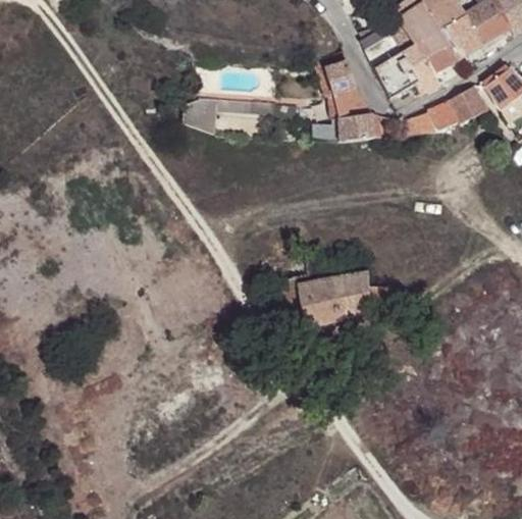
[(403,0),(396,6),(402,14),(423,1),(429,10),(445,0),(403,0)]
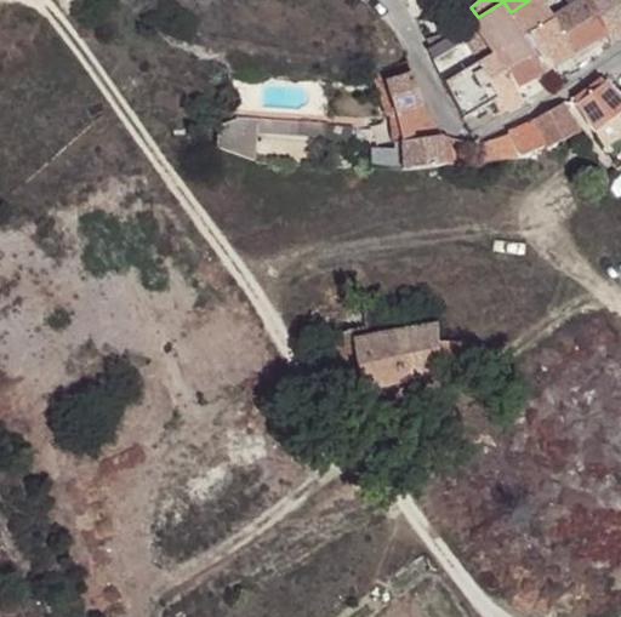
[(529,0),(511,12),(524,34),(553,17),(542,0),(529,0)]
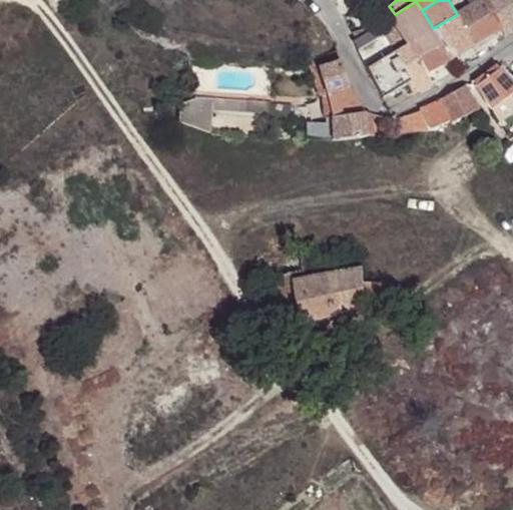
[(469,0),(473,5),(457,14),(476,48),(489,39),(486,35),(500,27),(503,25),(487,0),(469,0)]
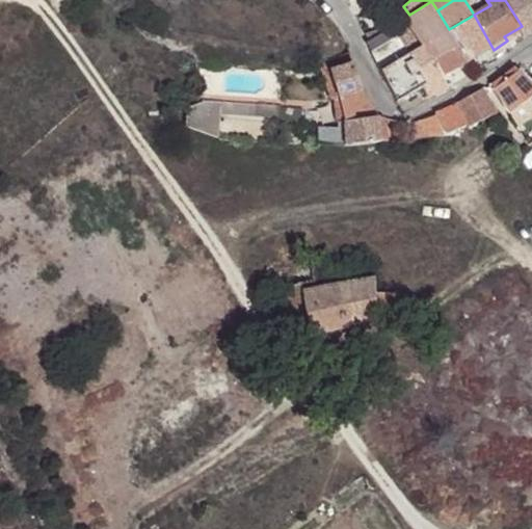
[(505,0),(522,26),(519,28),(521,32),(522,34),(531,28),(531,0),(505,0)]
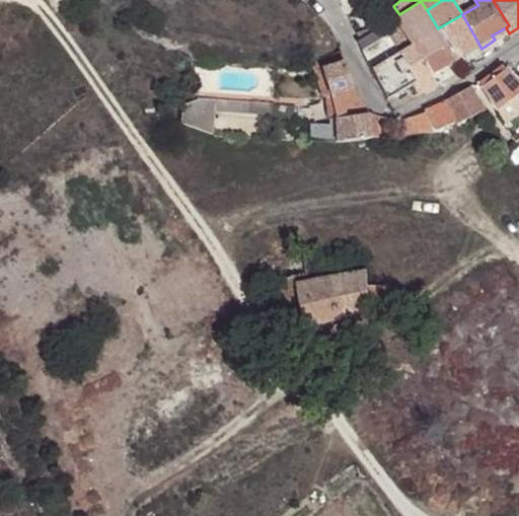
[(399,14),(394,18),(412,44),(430,71),(455,56),(438,28),(427,10),(421,1),(399,14)]
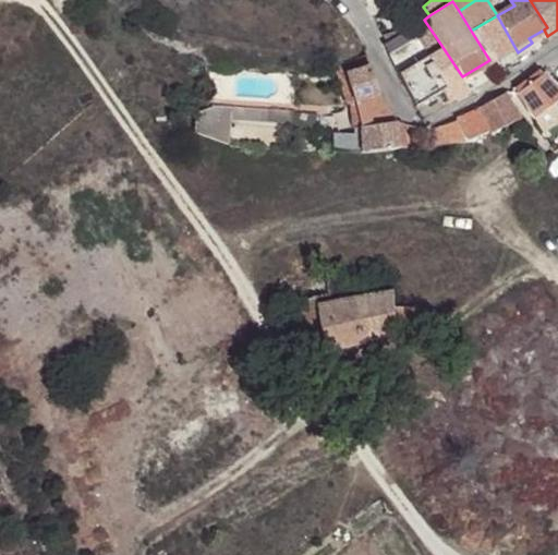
[(497,15),(471,31),(489,60),(501,53),(509,69),(523,61),(520,56),(518,52),(497,15)]
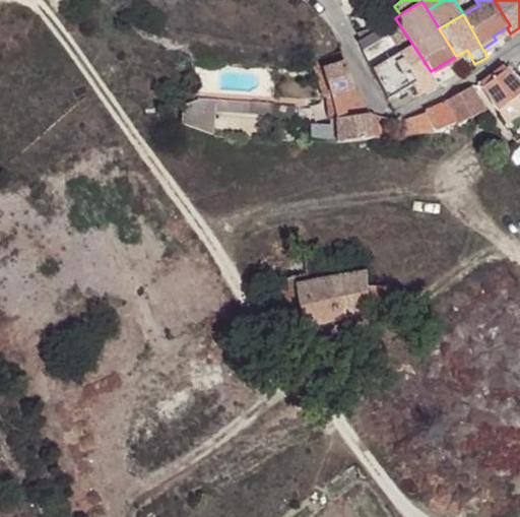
[(395,18),(384,25),(388,34),(398,52),(399,52),(412,44),(395,18)]
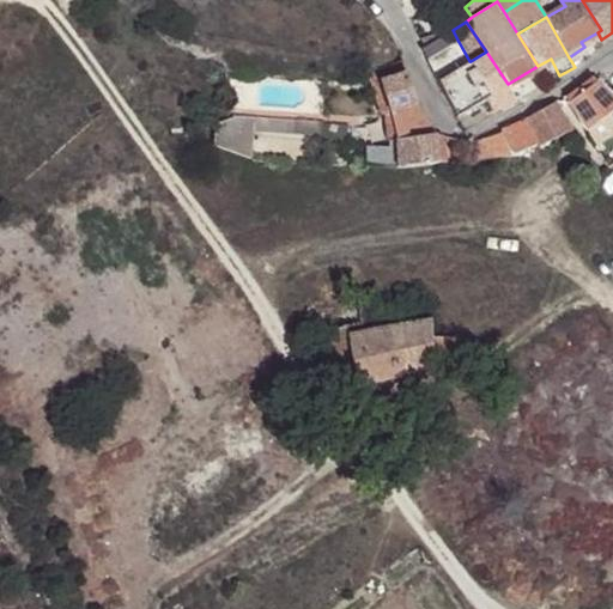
[(598,32),(581,42),(584,47),(600,37),(598,32)]
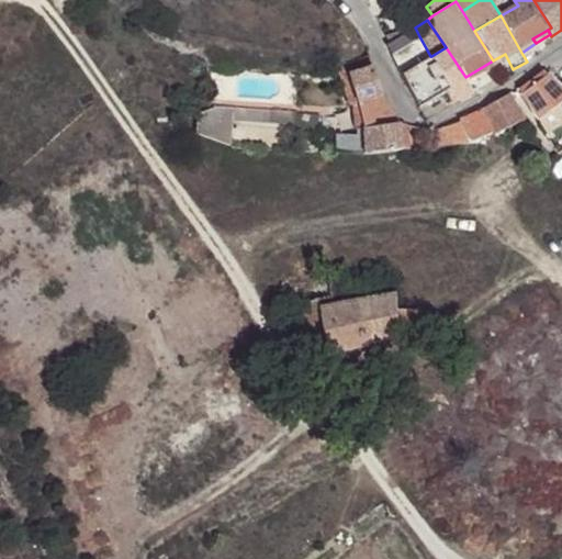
[(419,36),(392,54),(419,105),(422,104),(447,90),(449,87),(431,56),(430,56),(419,36)]
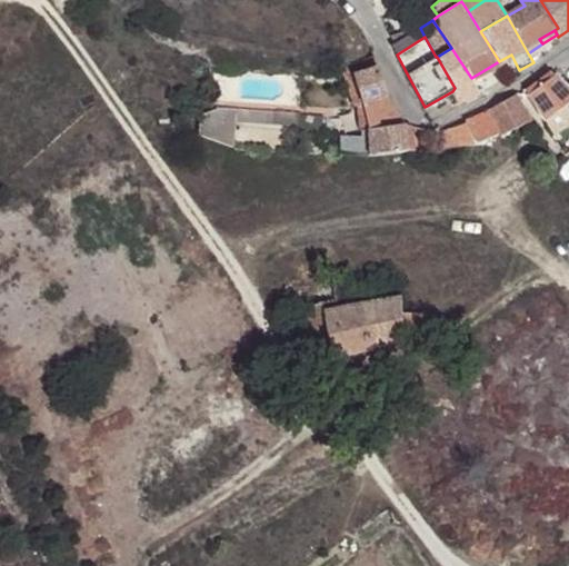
[(451,48),(437,57),(455,88),(452,91),(457,101),(479,91),(471,78),(451,48)]
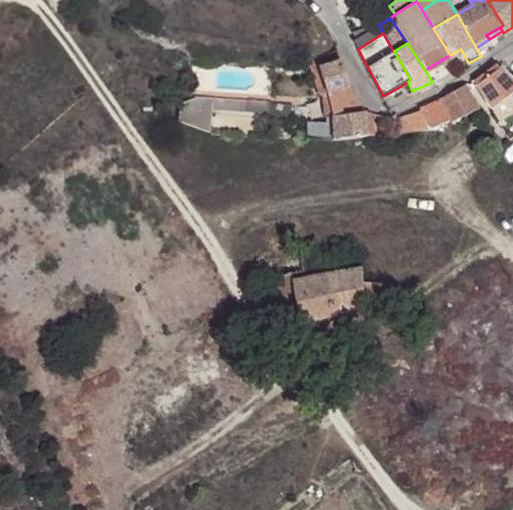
[(319,65),(328,92),(334,115),(334,120),(334,137),(369,134),(365,110),(350,85),(342,59),(339,49),(312,59),(314,64),(319,65)]
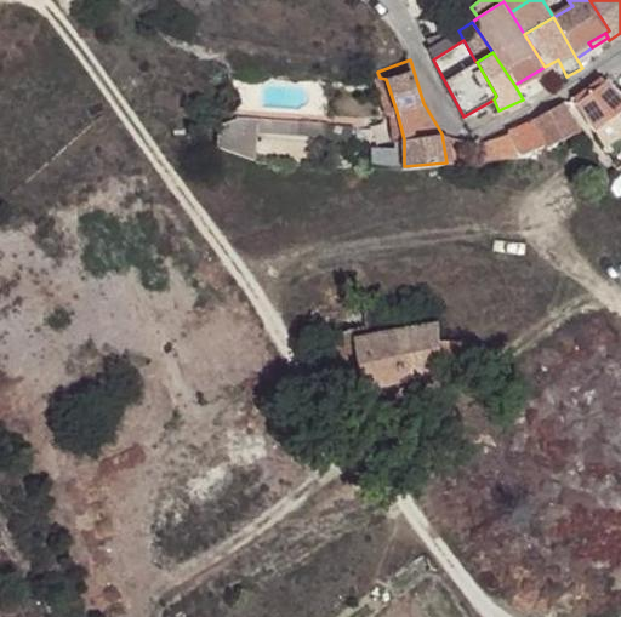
[(380,78),(375,76),(387,114),(391,113),(394,141),(404,140),(397,112),(386,79),(380,78)]
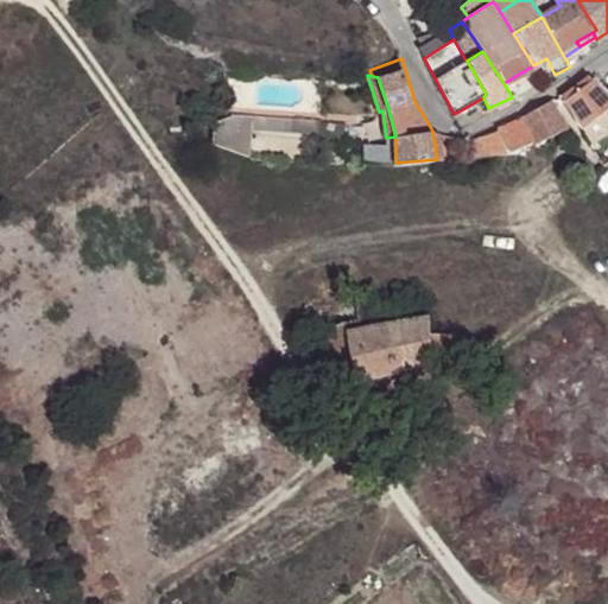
[(565,97),(583,126),(601,113),(607,122),(607,88),(595,76),(565,97)]
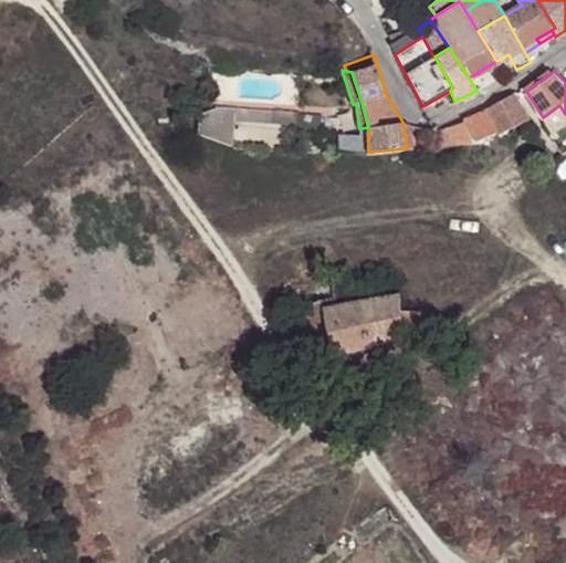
[(485,107),(486,110),(498,133),(526,120),(530,118),(515,93),(514,92),(485,107)]
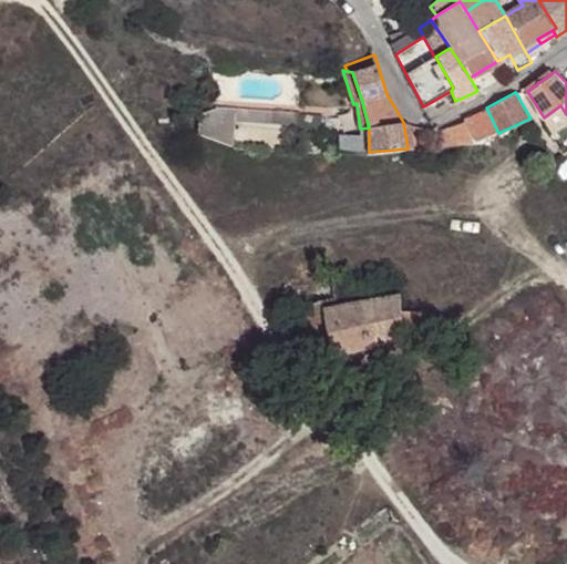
[(234,106),(219,105),(210,109),(199,113),(198,132),(233,144),(234,118),(234,106)]
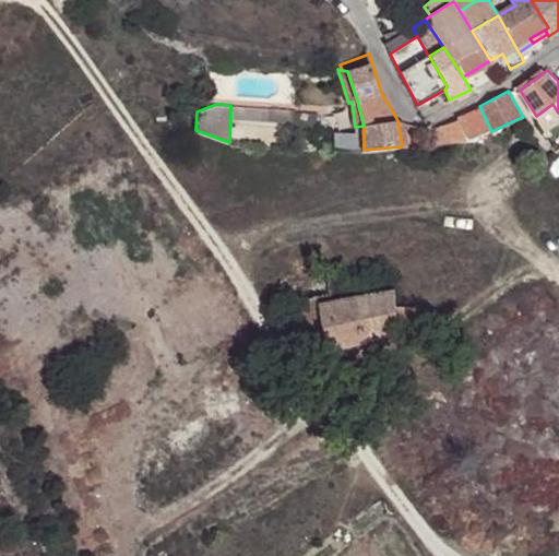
[(242,105),(230,105),(230,116),(241,117),(242,105)]
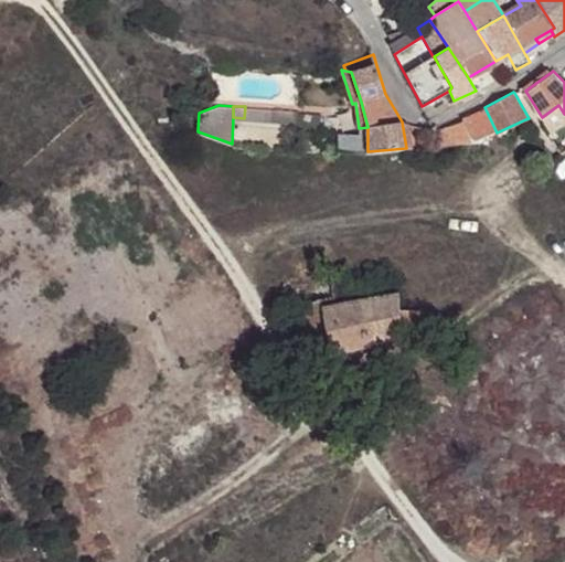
[(322,110),(245,106),(244,118),(321,124),(322,110)]
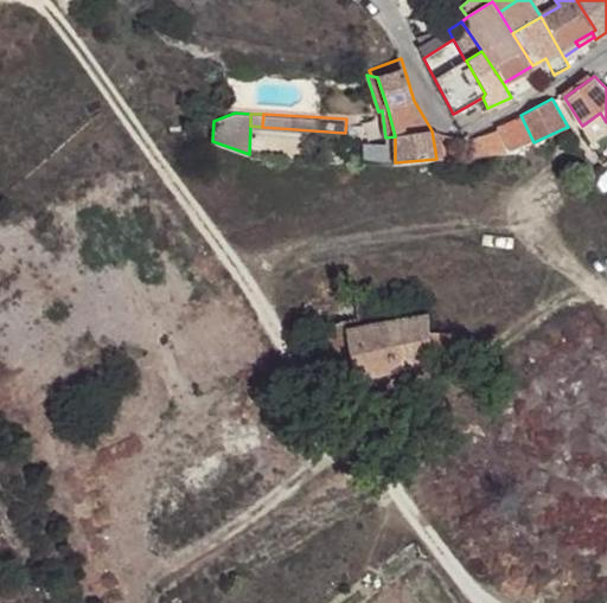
[(534,142),(522,117),(498,128),(510,153),(534,142)]
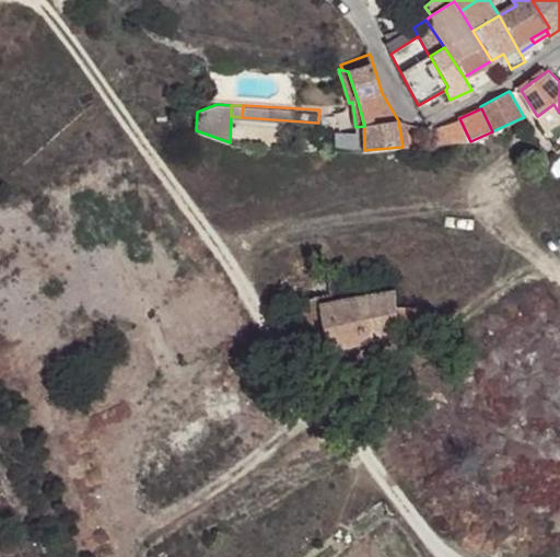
[(436,127),(442,144),(470,141),(459,118),(436,127)]
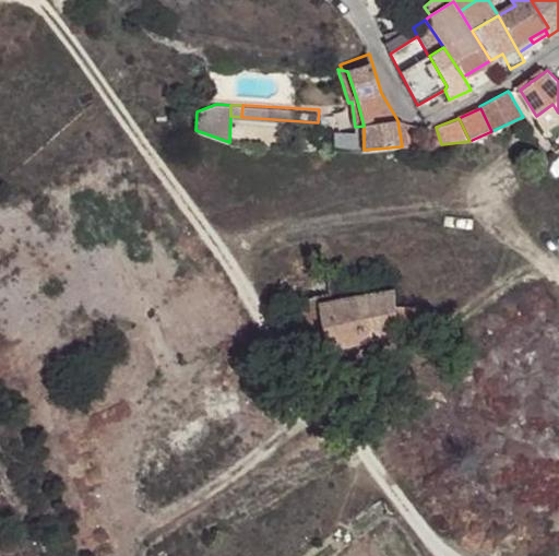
[(357,151),(364,150),(364,131),(335,131),(334,150),(357,151)]
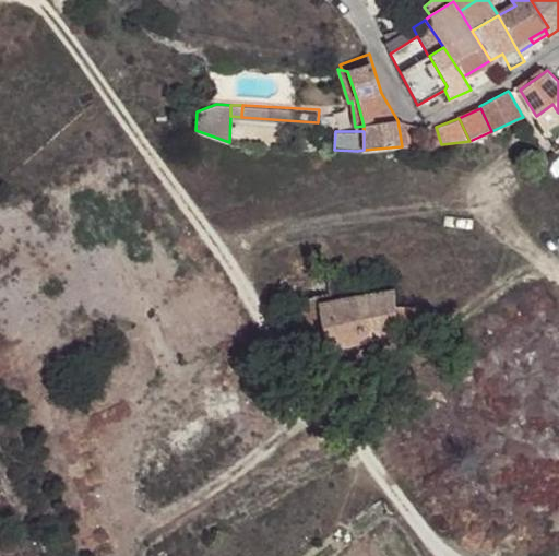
[(289,273),(294,300),(318,296),(349,291),(345,263),(289,273)]
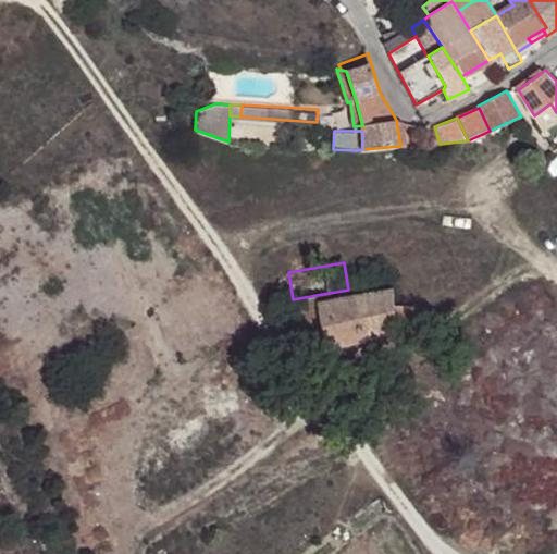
[(318,303),(317,295),(293,299),(283,302),(289,333),(307,353),(394,334),(394,331),(393,306),(392,288),(318,303)]
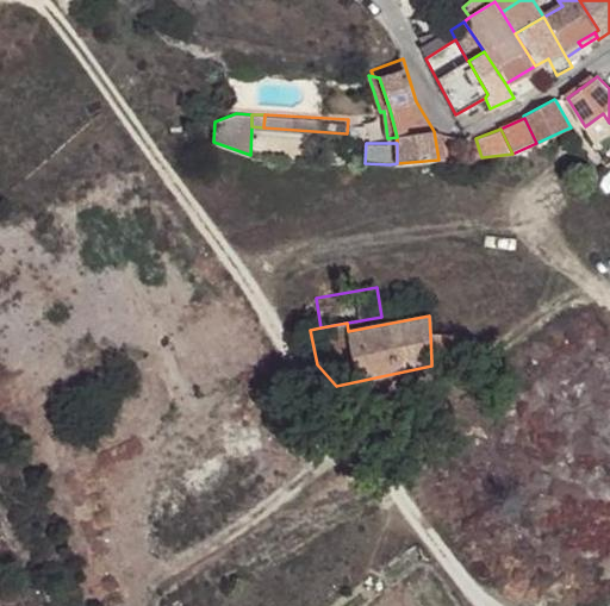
[(453,332),(430,335),(431,362),(454,361),(453,332)]
